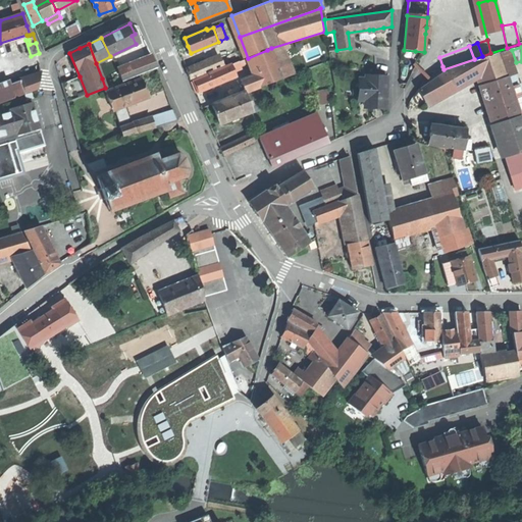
[(282,77),(271,48),(267,50),(248,58),(255,74),(259,88),(282,77)]
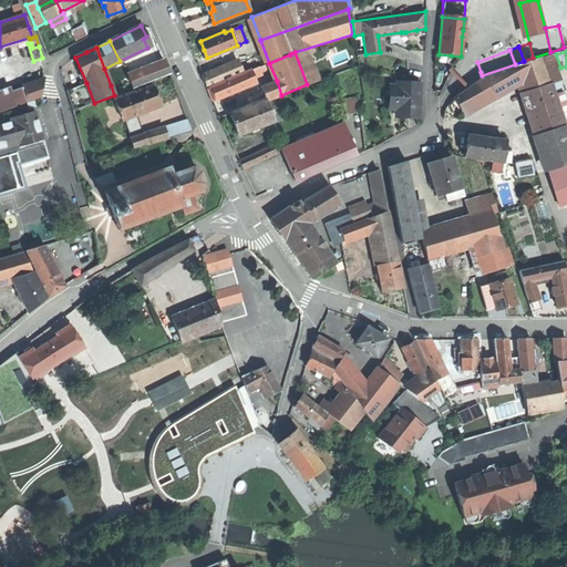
[(560,68),(556,54),(540,58),(545,71),(558,69),(560,68)]
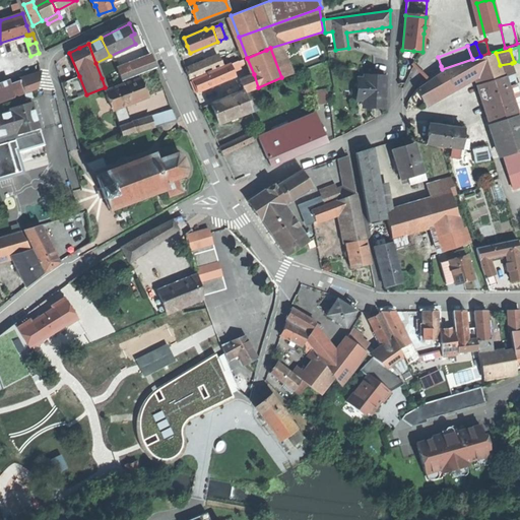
[(496,53),(469,62),(475,72),(479,85),(504,78),(500,65),(496,53)]
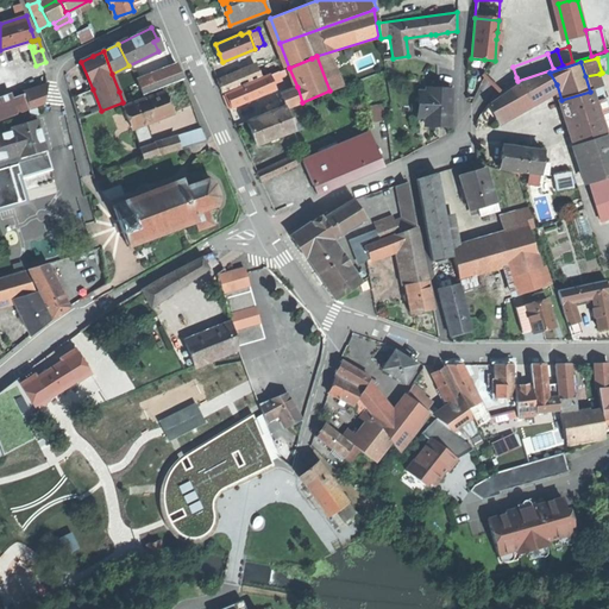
[(139,85),(143,95),(183,80),(179,68),(138,83),(139,85)]
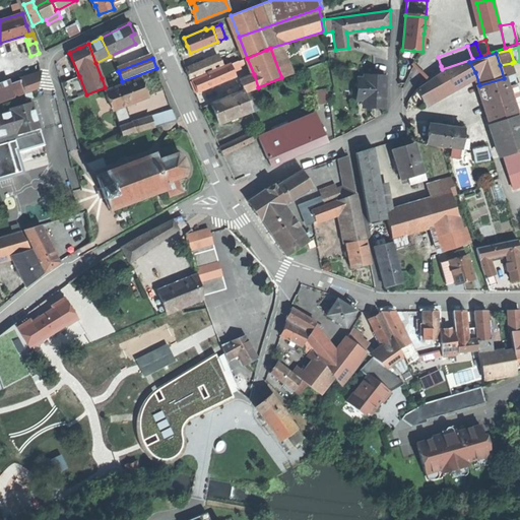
[(217,58),(202,64),(205,71),(220,65),(217,58)]
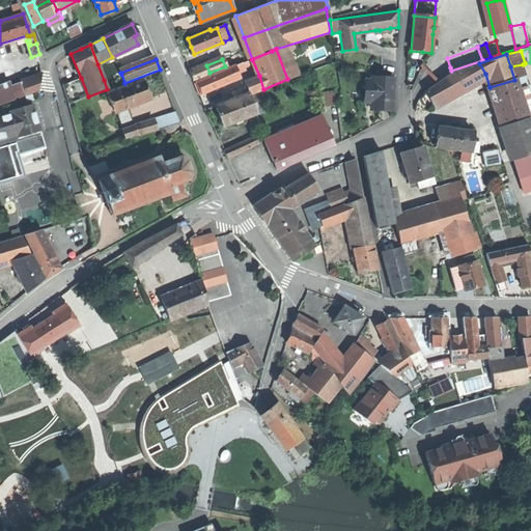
[(409,64),(409,68),(419,74),(421,67),(420,64),(411,61),(409,64)]
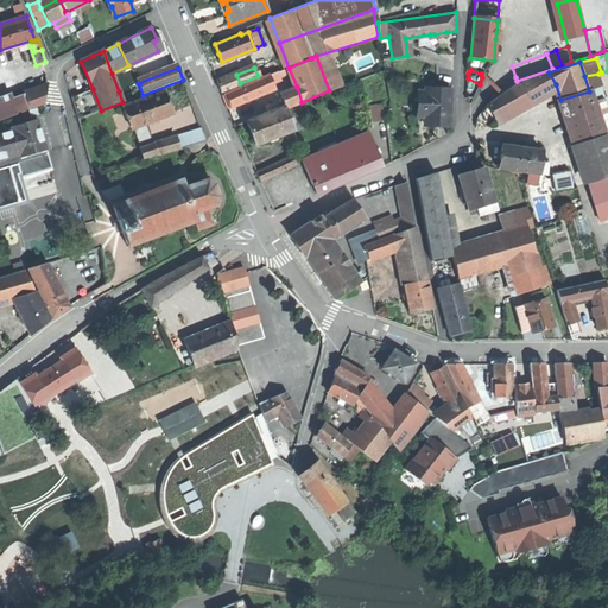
[(282,81),(278,73),(270,75),(273,84),(282,81)]
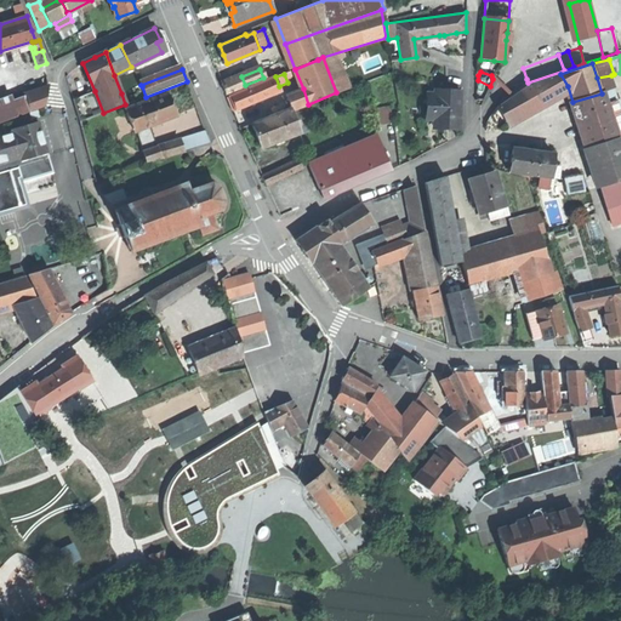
[(568,86),(560,74),(530,85),(499,108),(505,120),(506,121),(568,86)]
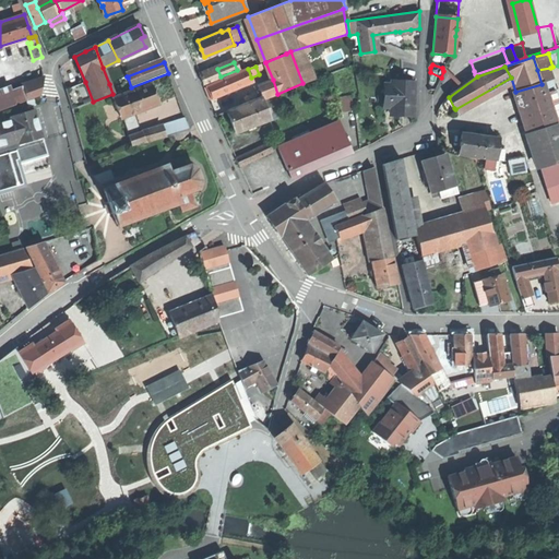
[(200,75),(203,84),(221,76),(217,69),(217,68),(200,75)]
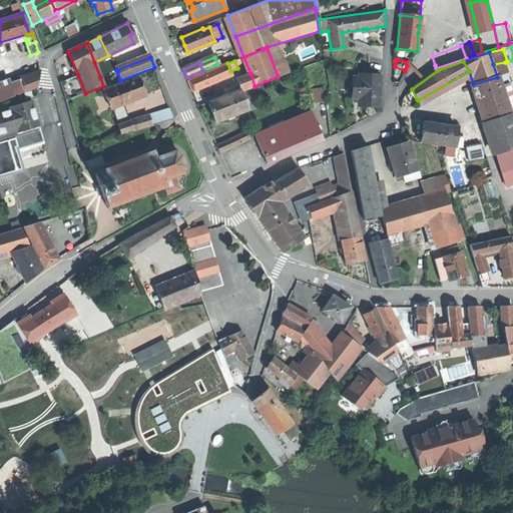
[(511,79),(505,62),(493,64),(497,77),(499,83),(511,79)]
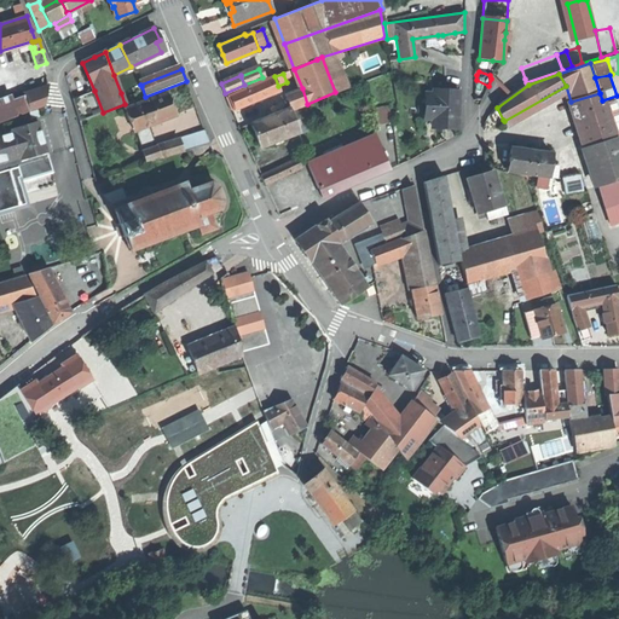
[(278,86),(275,76),(226,97),(229,104),(231,110),(279,90),(278,86)]
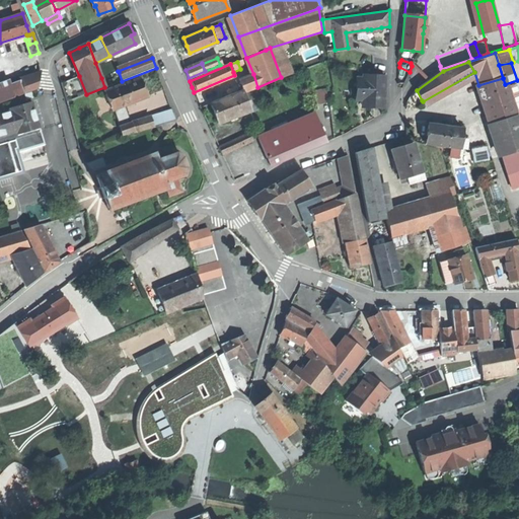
[(442,71),(441,69),(440,66),(431,69),(424,77),(427,81),(442,71)]
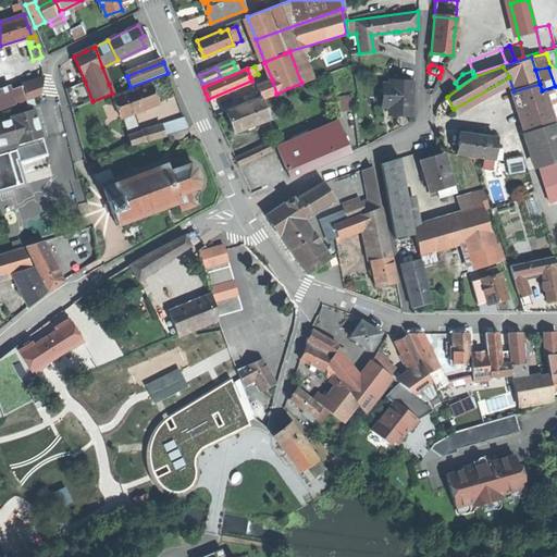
[(123,90),(131,87),(127,77),(119,81),(123,90)]
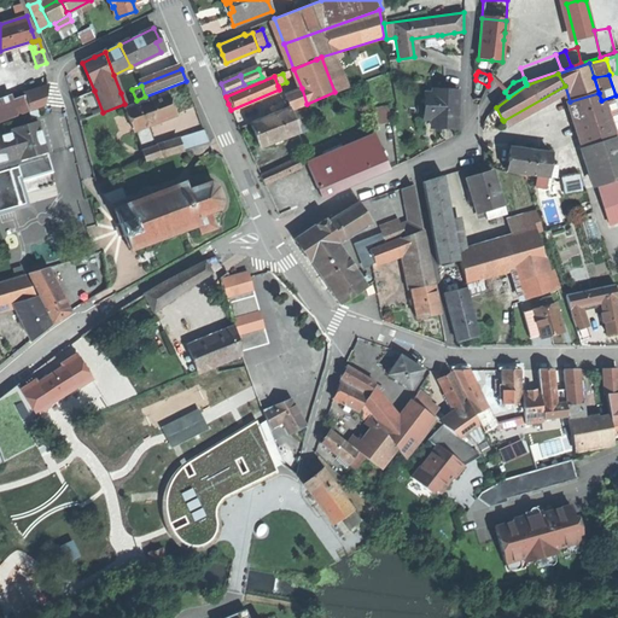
[(290,110),(307,104),(302,88),(285,99),(290,110)]
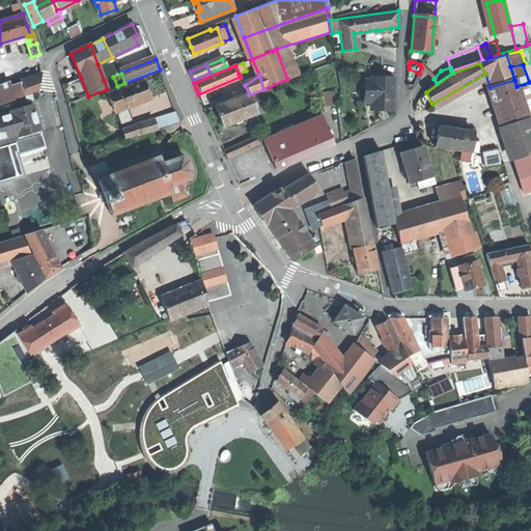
[(107,89),(117,86),(113,77),(104,80),(107,89)]
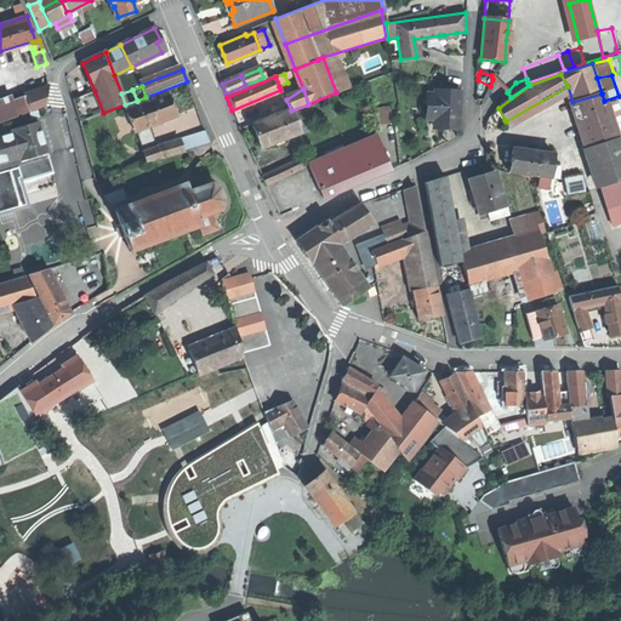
[(444,127),(459,129),(460,92),(434,90),(434,93),(427,93),(426,119),(433,119),(433,127),(444,127)]
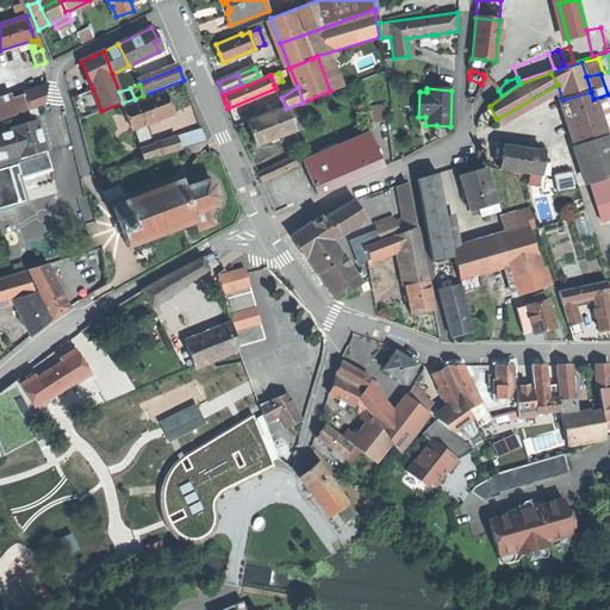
[(47,89),(26,97),(31,110),(31,111),(44,105),(47,89)]
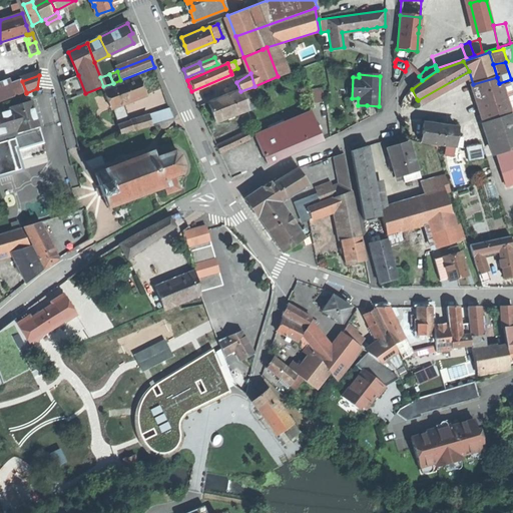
[(66,101),(85,93),(78,75),(61,82),(66,101)]
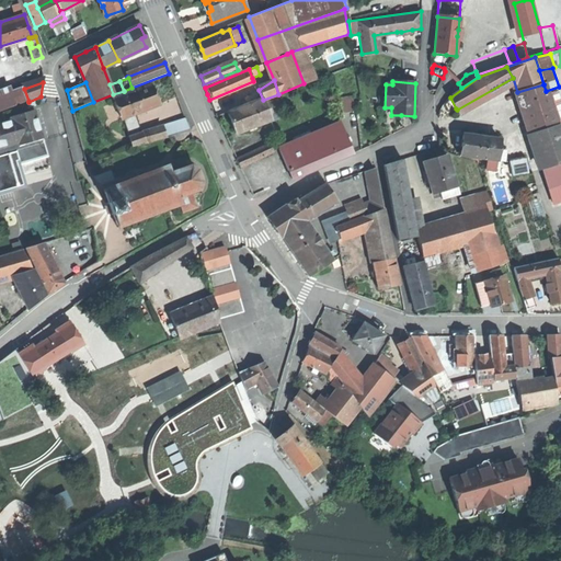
[(124,95),(133,116),(136,115),(160,105),(157,95),(151,84),(124,95)]
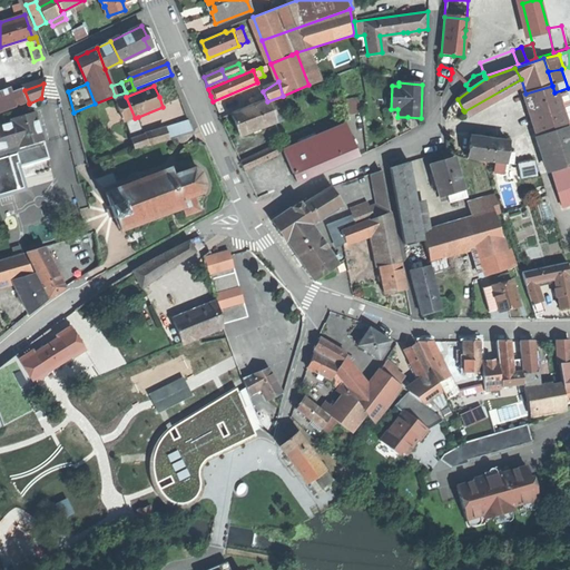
[(557,99),(554,92),(552,86),(526,94),(530,108),(557,99)]
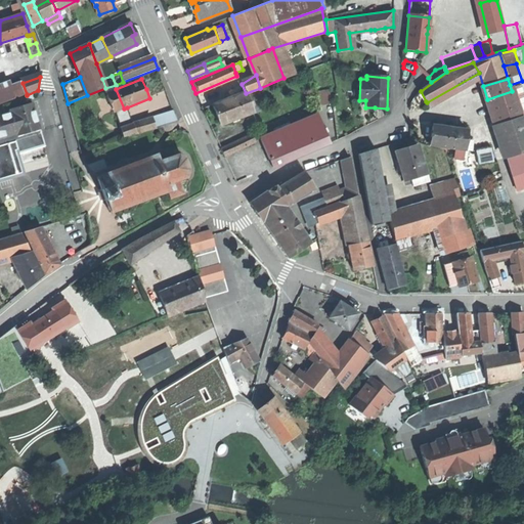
[(523,115),(523,86),(522,81),(510,85),(512,91),(517,106),(520,117),(523,115)]
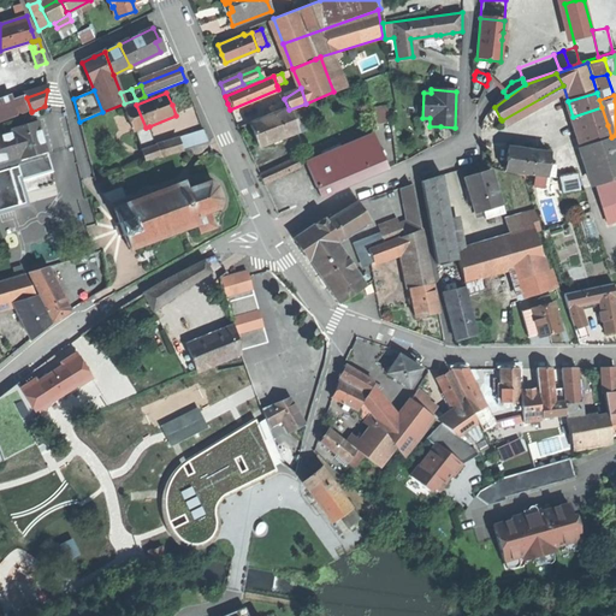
[(0,107),(0,120),(31,111),(27,98),(0,107)]
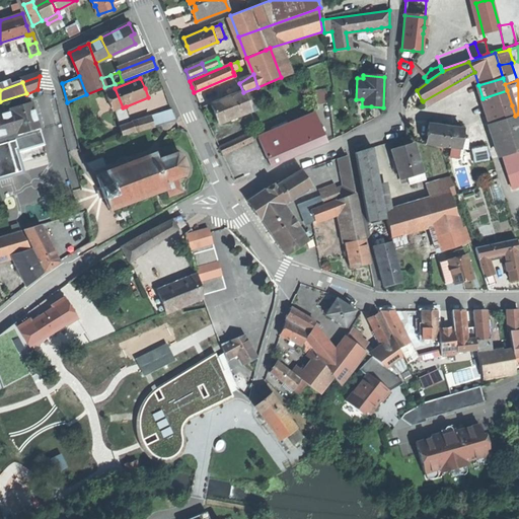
[(114,110),(123,107),(115,88),(105,91),(114,110)]
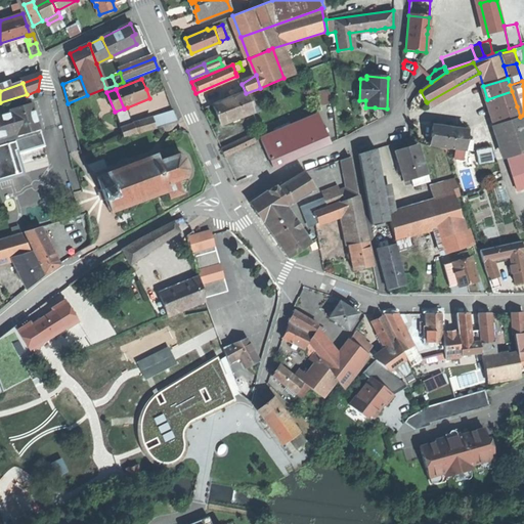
[(318,104),(332,102),(330,90),(316,92),(318,104)]
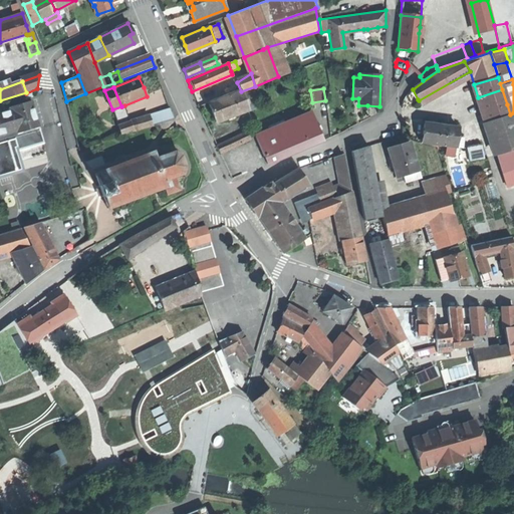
[(212,113),(216,122),(247,110),(245,104),(243,100),(239,89),(208,102),(212,113)]
